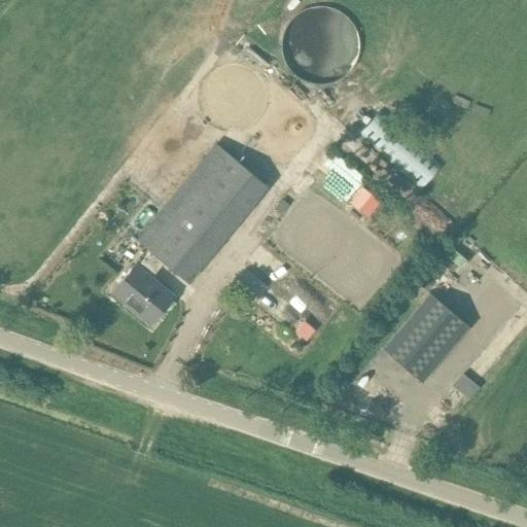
[(305,83),(317,85),(329,84),(340,79),(349,72),(355,62),(358,50),(357,38),(353,27),(345,18),(335,10),(323,7),(311,7),(300,12),(289,20),(282,30),(279,43),(280,56),(285,67),(293,77),(305,83)]
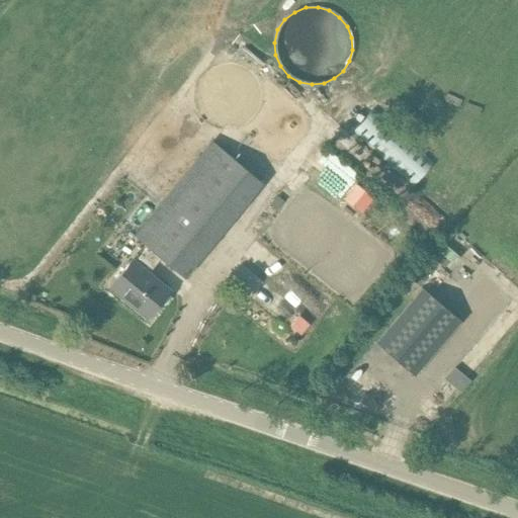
[(431,165),(371,110),(354,128),(414,184),(431,165)]
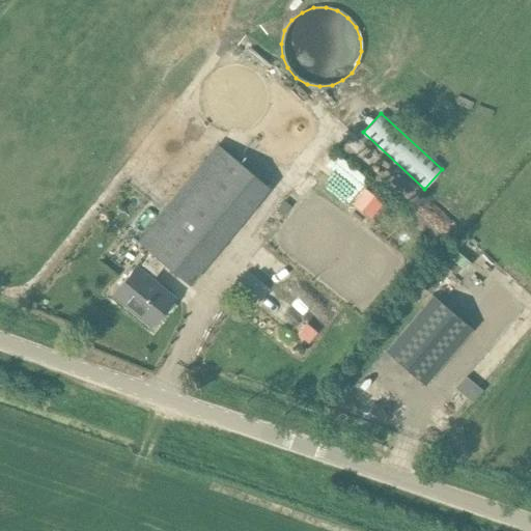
[(112,294),(152,327),(175,299),(151,279),(164,264),(190,285),(271,188),(217,143),(136,242),(149,253),(138,268),(136,266),(112,294)]
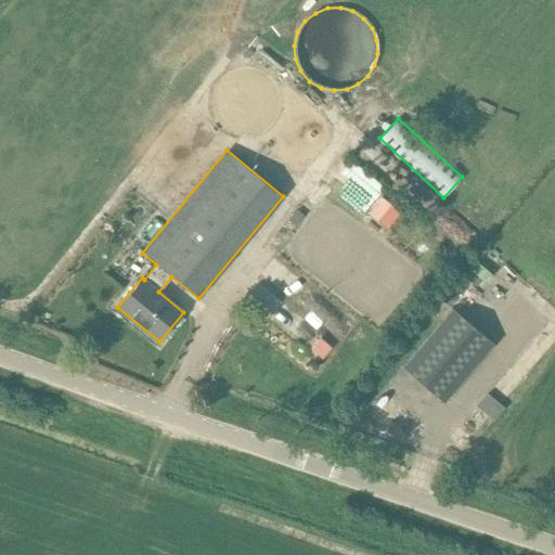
[(304,216),(296,210),(289,219),(296,224),(304,216)]
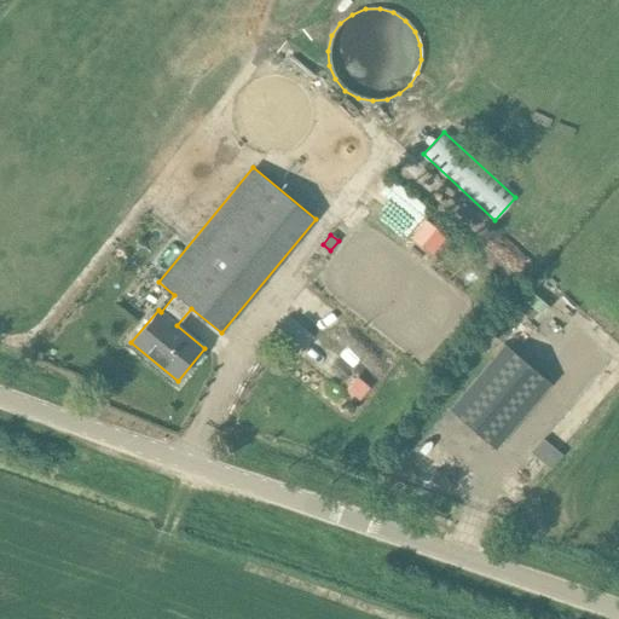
[(492,334),(501,341),(509,331),(501,324),(492,334)]
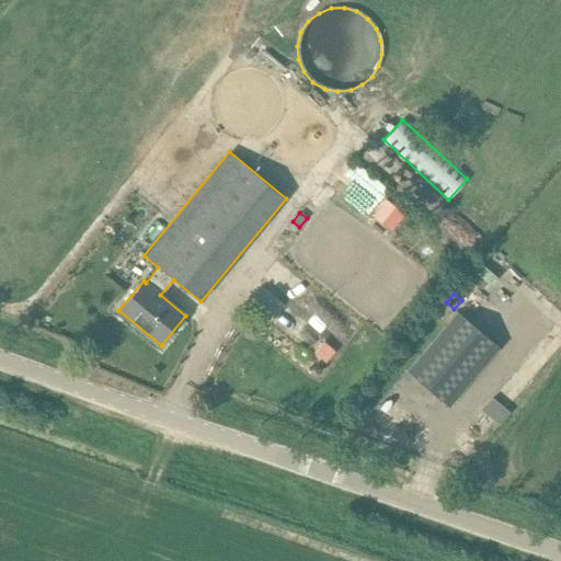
[(455,311),(404,370),(447,407),(497,348),(455,311)]
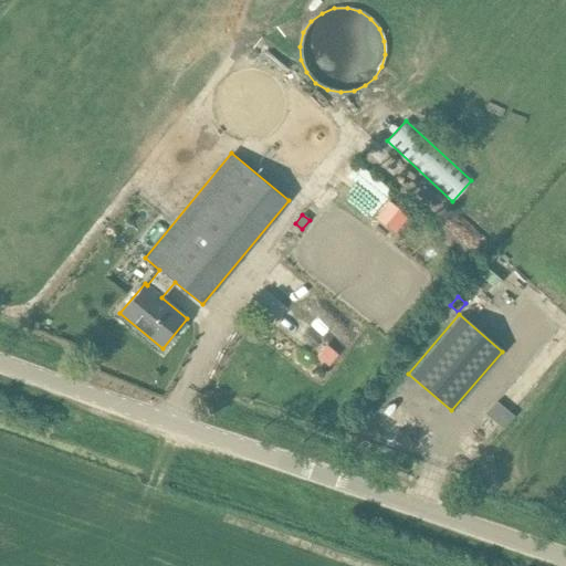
[(327,364),(335,354),(326,346),(317,357),(327,364)]
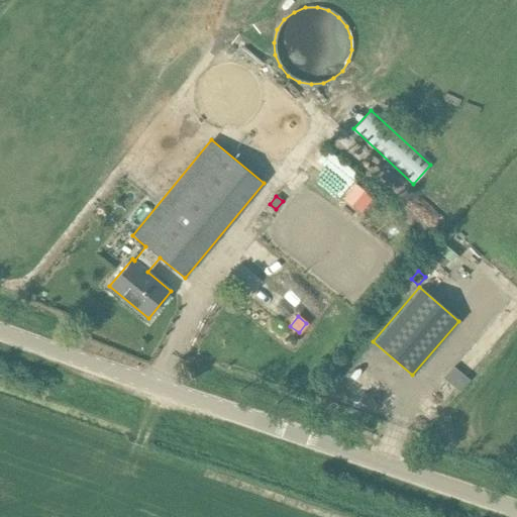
[(460,367),(447,377),(460,394),(474,384),(460,367)]
